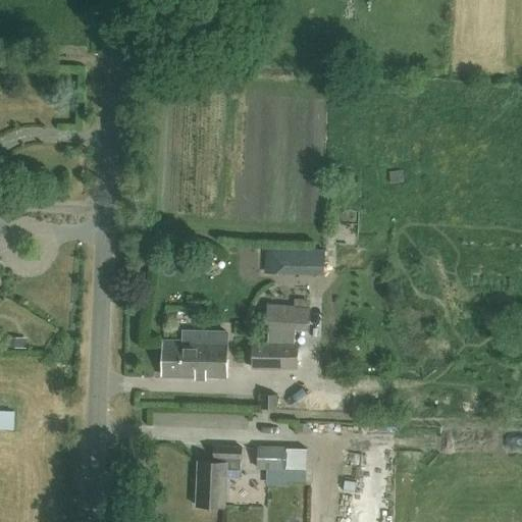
[(323,251),(269,249),(269,275),(323,276),(323,251)]
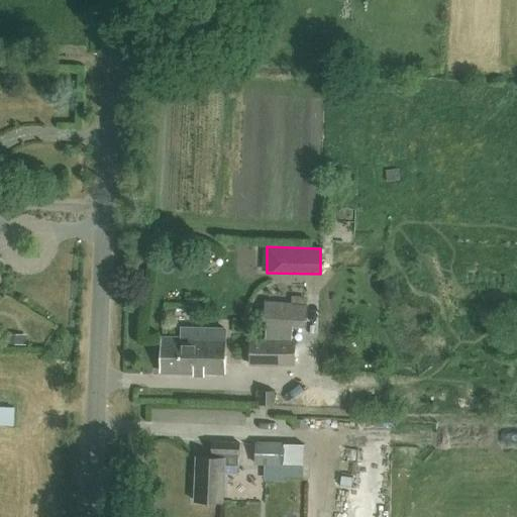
[(304,322),(306,304),(266,302),(265,320),(304,322)]
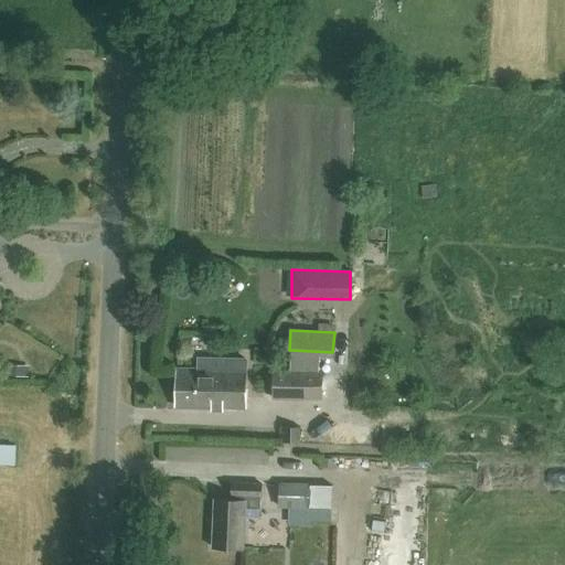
[(245,408),(246,371),(246,360),(198,358),(198,369),(177,369),(176,407),(245,408)]
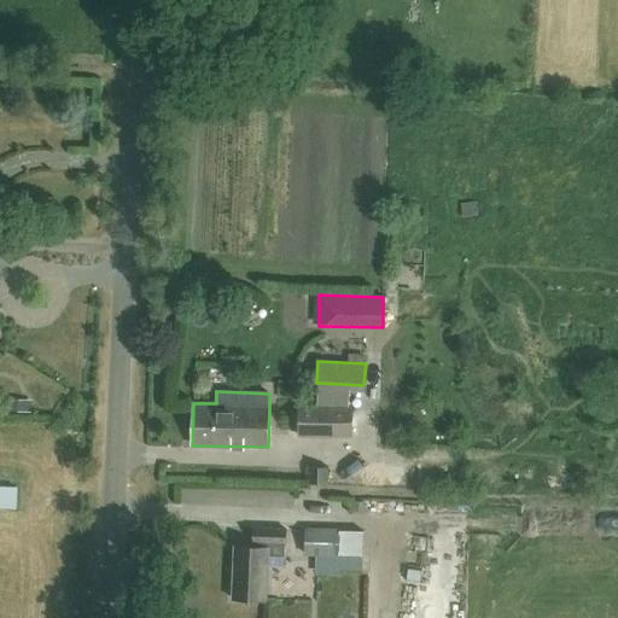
[(31,412),(31,400),(11,400),(11,410),(31,412)]
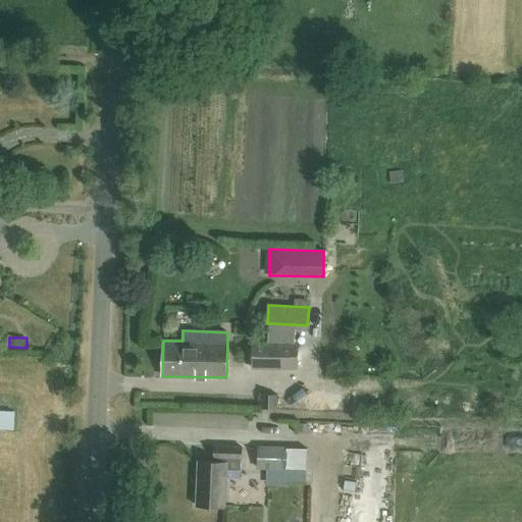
[(299,370),(299,343),(252,342),(252,369),(299,370)]
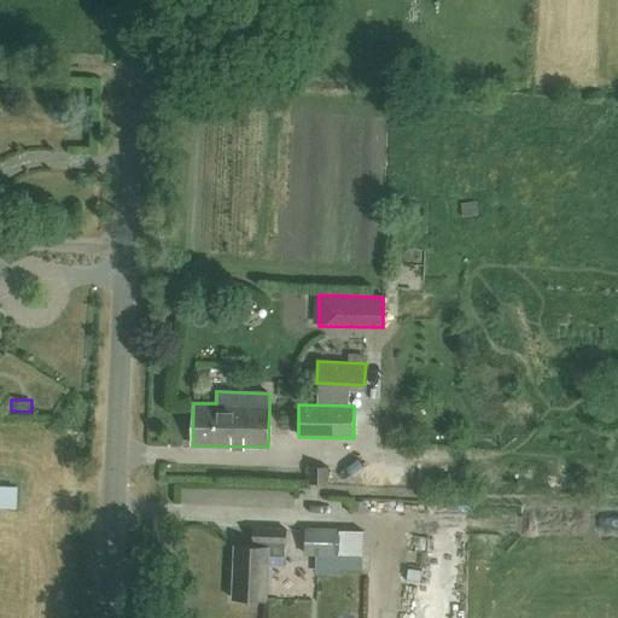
[(0,506),(16,508),(17,488),(0,487),(0,506)]
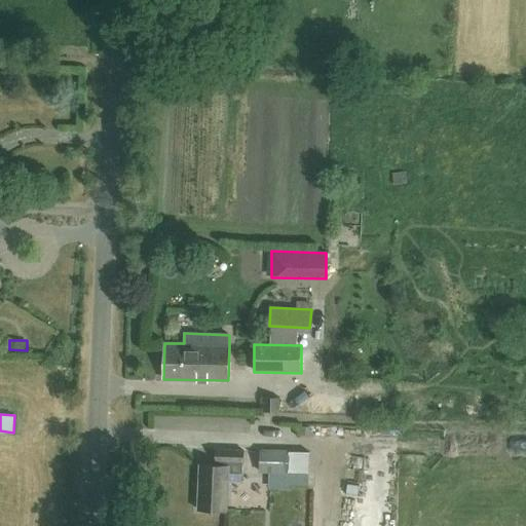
[(243,463),(243,450),(216,449),(216,462),(243,463)]
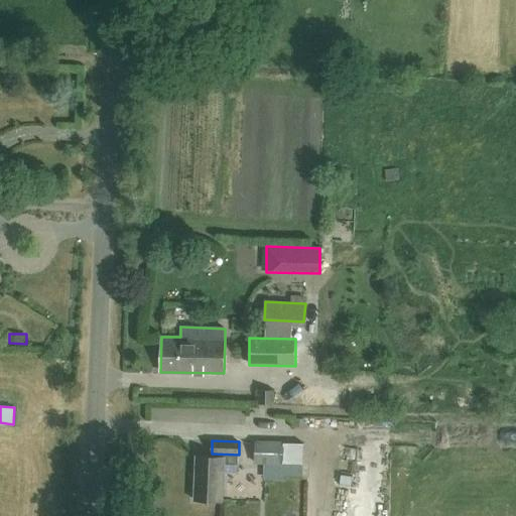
[(284,465),(284,464),(302,464),(302,443),(284,442),(284,441),(255,440),(254,464),(284,465)]
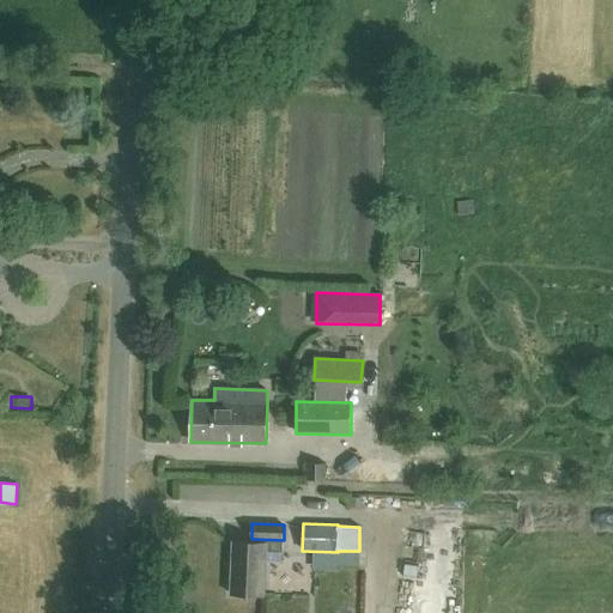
[(263,595),(266,542),(232,541),(230,594),(263,595)]
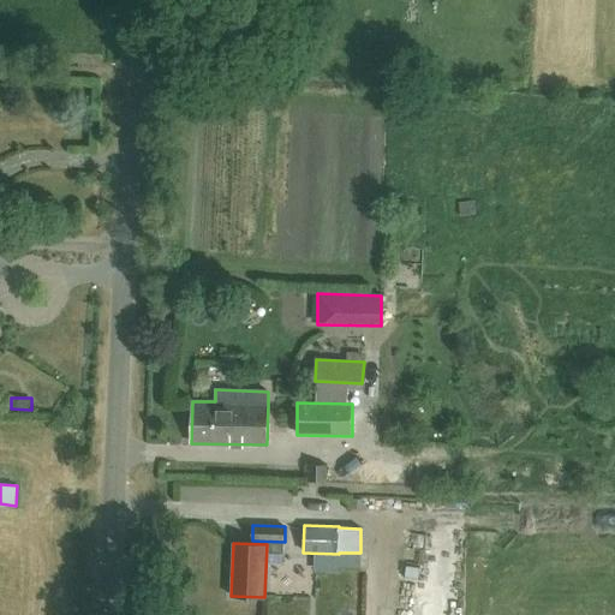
All buildings are outlined.
